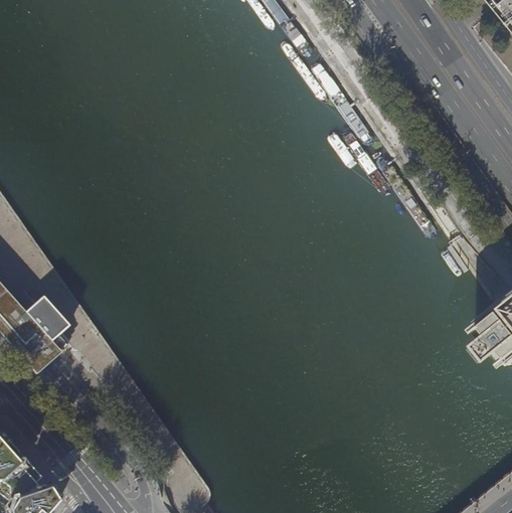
[(491,0),(498,8),(503,3),(500,0),(491,0)]
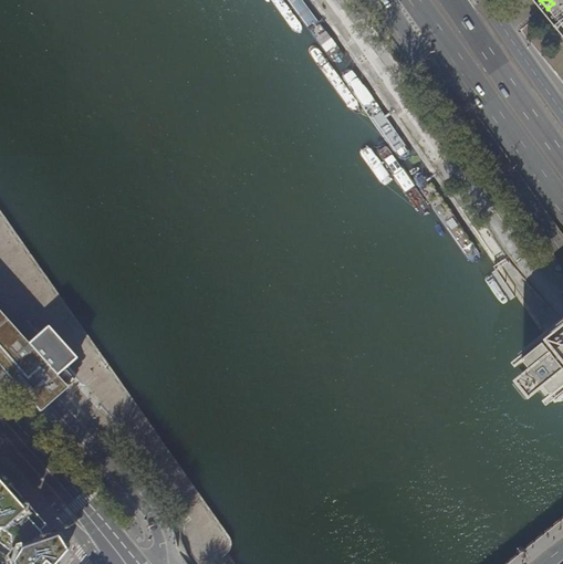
[(558,0),(553,3),(548,9),(562,28),(562,0),(558,0)]
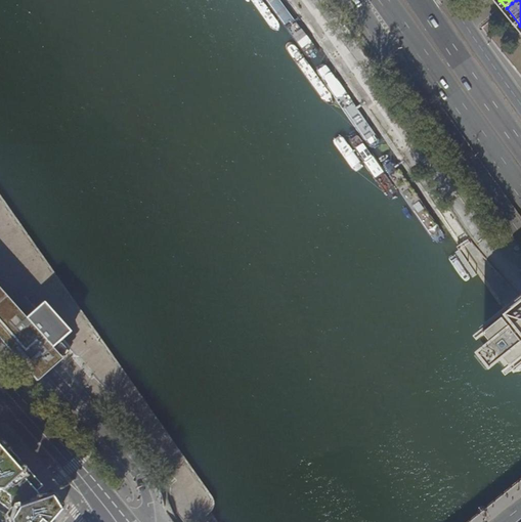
[(54,346),(28,316),(0,285),(0,335),(39,380),(40,380),(39,379),(52,367),(64,357),(57,350),(59,348),(66,355),(71,351),(62,341),(55,347),(54,346)]
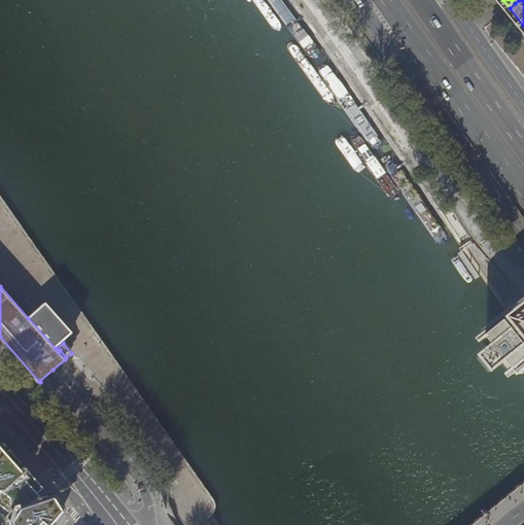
[(523,301),(486,331),(521,375),(523,373),(523,301)]
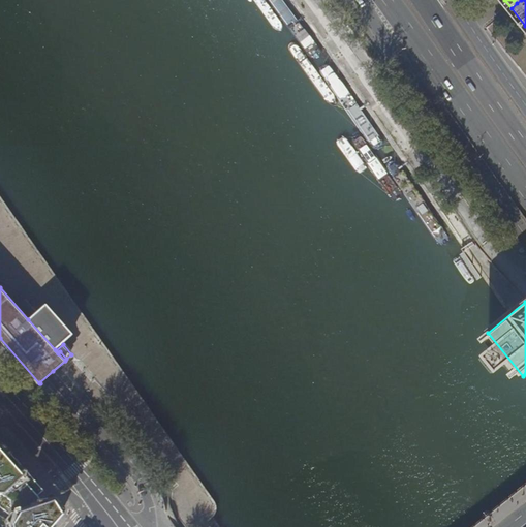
[(28,319),(55,349),(72,333),(45,303),(28,319)]
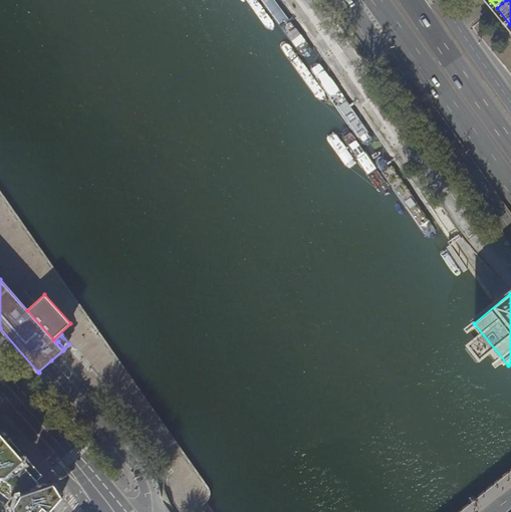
[(0,489),(12,499),(16,511),(53,511),(55,510),(37,481),(44,475),(10,437),(4,442),(0,438),(0,489)]
